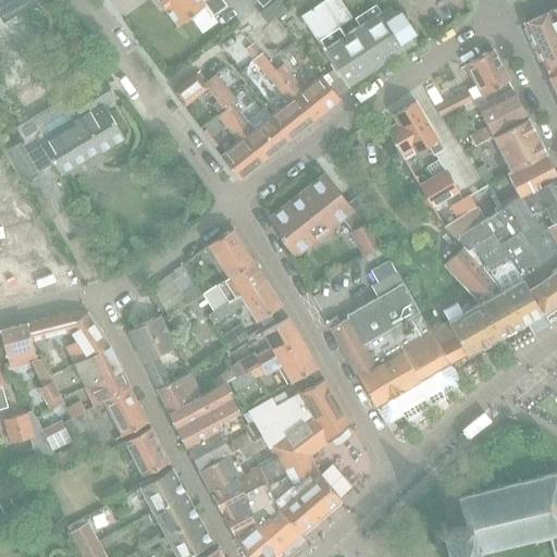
[(0,0),(0,12),(3,17),(33,0),(0,0)]
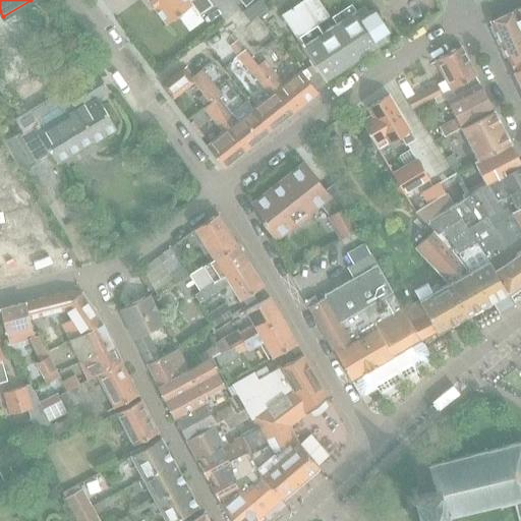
[(148,0),(165,22),(188,6),(195,15),(211,4),(208,0),(148,0)]
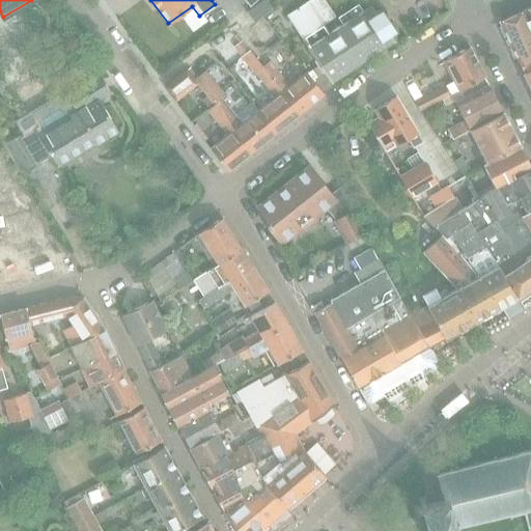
[(325,0),(306,0),(286,12),(307,45),(307,46),(314,58),(313,58),(320,71),(322,70),(330,81),(393,39),(389,32),(394,29),(380,7),(374,10),(370,3),(362,9),(358,2),(336,17),(325,0)]
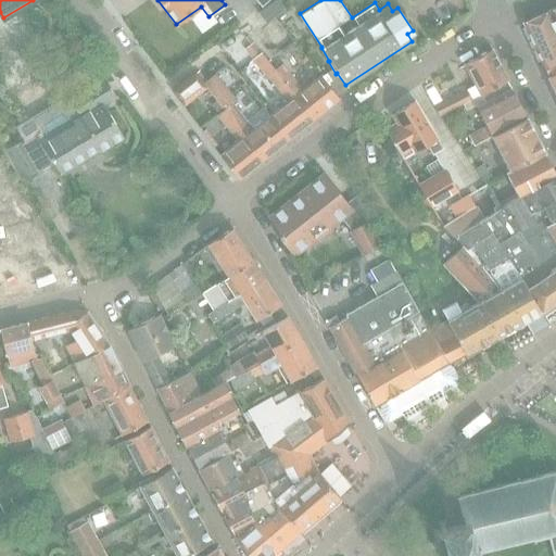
[(555,27),(548,11),(525,21),(548,75),(555,71),(555,27)]
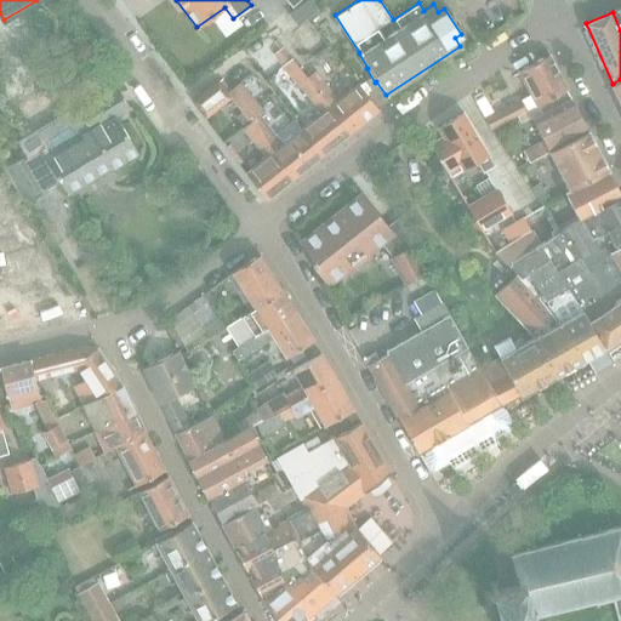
[(536,103),(565,87),(548,53),(518,69),(536,103)]
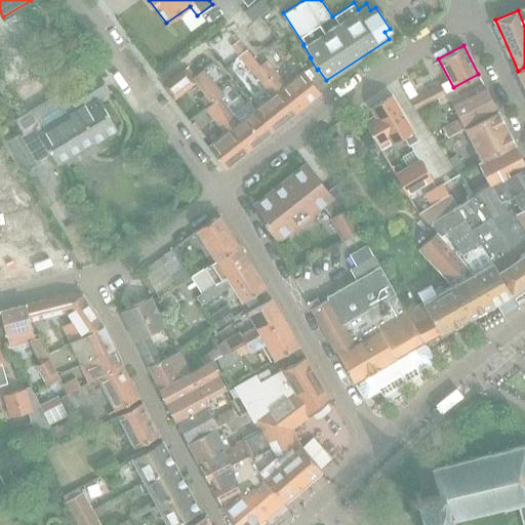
[(271,94),(254,108),(272,130),(296,111),(259,65),(246,48),(238,55),(251,72),(252,71),(271,94)]
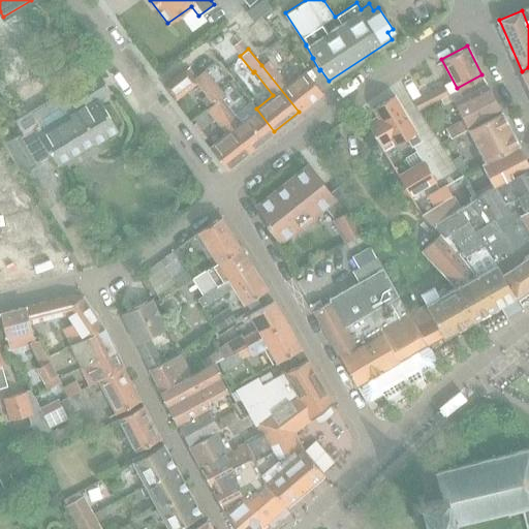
[(261,65),(299,112),(321,93),(304,70),(287,84),(268,60),(261,65)]
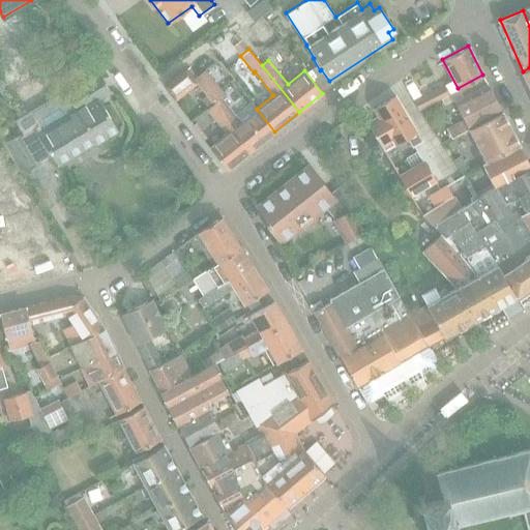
[(240,122),(221,97),(224,94),(203,70),(193,79),(184,68),(163,85),(174,99),(196,83),(212,104),(251,150),(274,131),(257,109),(240,122)]
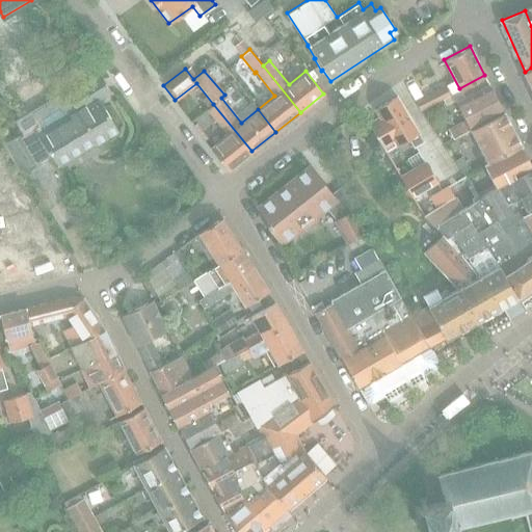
[(20,133),(7,140),(26,171),(38,164),(37,161),(50,154),(56,164),(95,140),(97,143),(117,131),(97,97),(109,89),(100,75),(65,95),(70,101),(62,104),(57,96),(27,114),(34,127),(22,135),(20,133)]
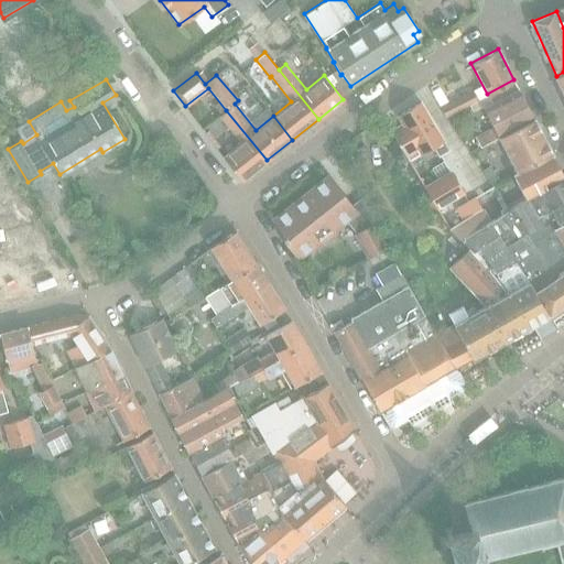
[(475,134),(480,144),(498,136),(533,117),(517,87),(484,106),(494,125),(475,134)]
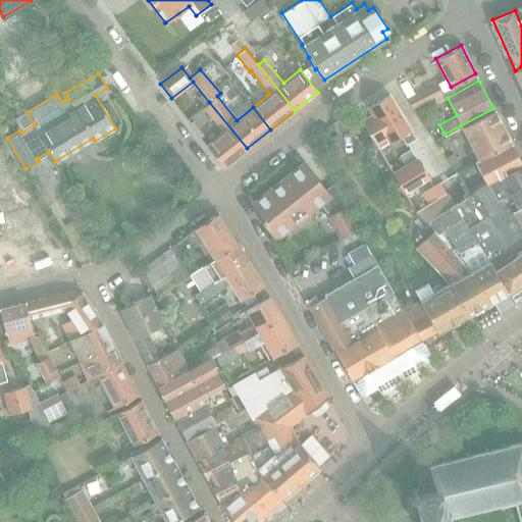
[(408,98),(413,107),(441,92),(436,83),(408,98)]
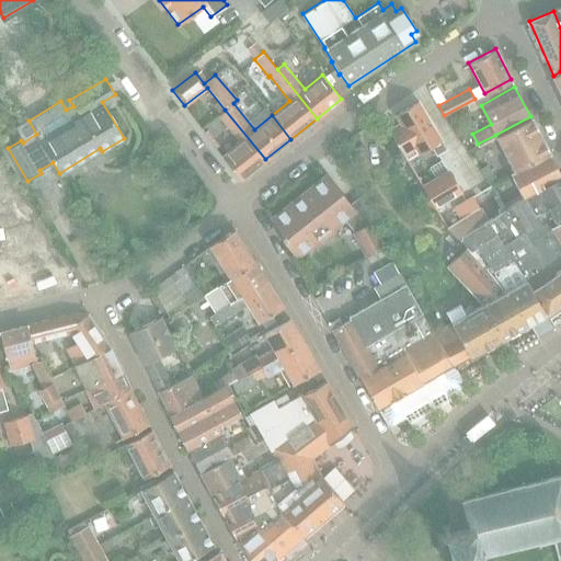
[(400,123),(388,130),(405,159),(430,146),(436,156),(446,149),(418,101),(395,115),(400,123)]
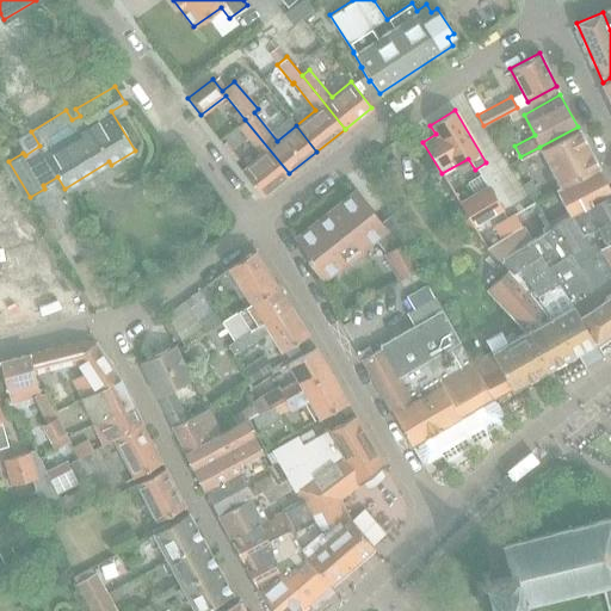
[(261,195),(289,173),(245,119),(238,125),(259,154),(241,170),(261,195)]
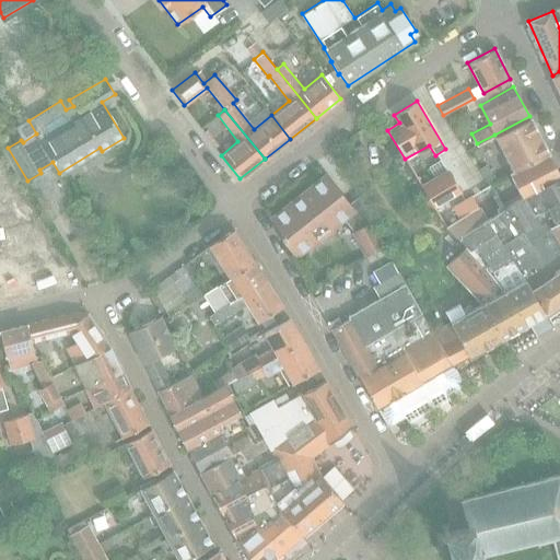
[(494,135),(513,170),(547,151),(529,116),(494,135)]
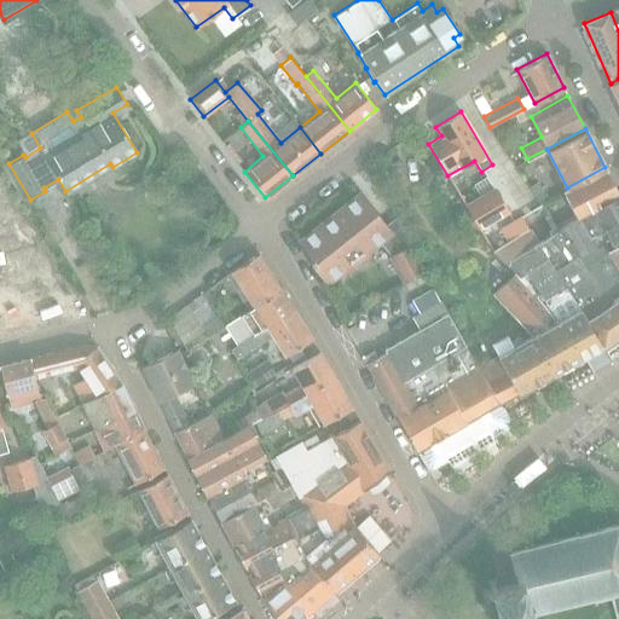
[(562,190),(576,217),(578,215),(593,207),(618,194),(605,167),(567,187),(562,190)]
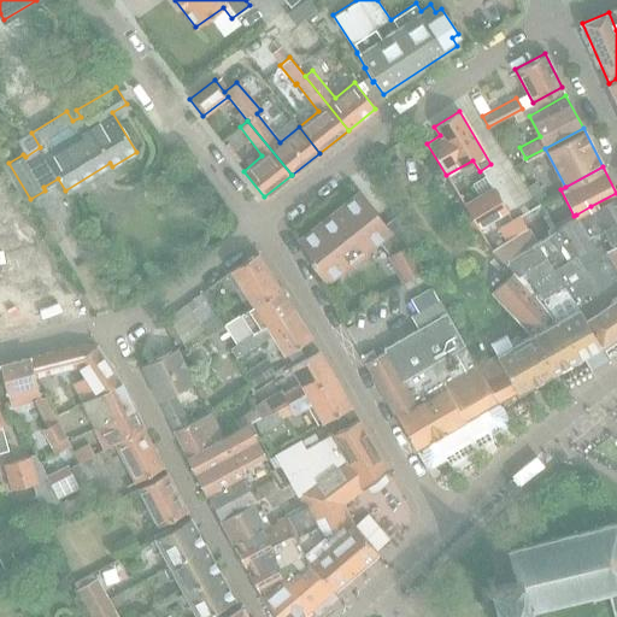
[(528,187),(540,203),(547,197),(536,181),(528,187)]
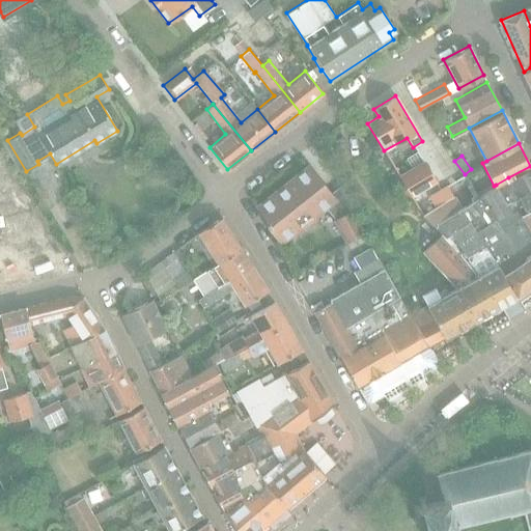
[(423,161),(398,175),(411,196),(436,182),(423,161)]
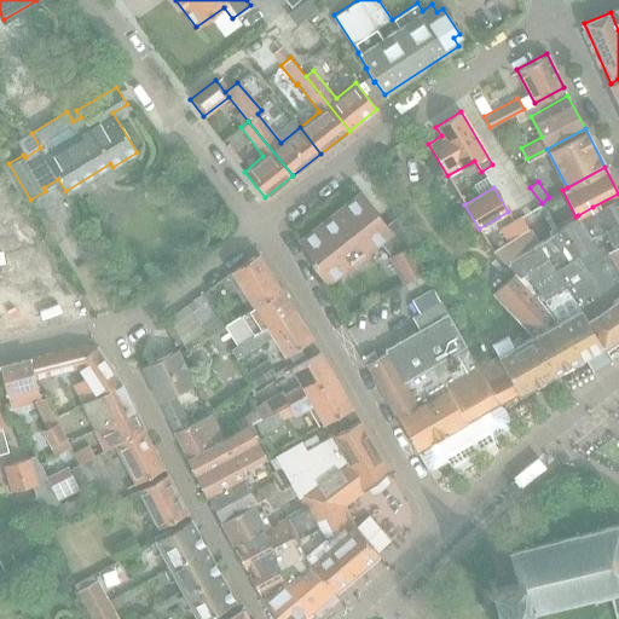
[(308,261),(325,282),(380,239),(391,254),(388,255),(403,282),(426,271),(395,215),(385,224),(360,194),(298,242),(311,259),(308,261)]
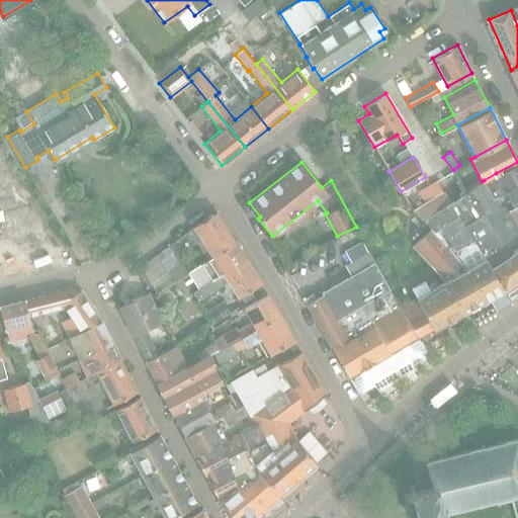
[(513,205),(517,202),(517,162),(496,173),(484,180),(484,181),(500,207),(506,202),(508,205),(512,203),(513,205)]
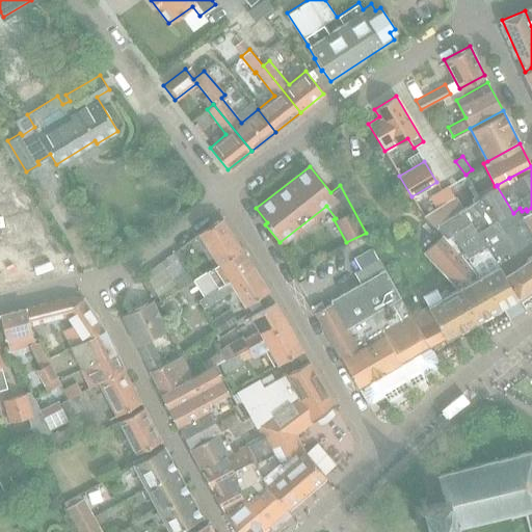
[(0,209),(8,206),(0,186),(0,209)]
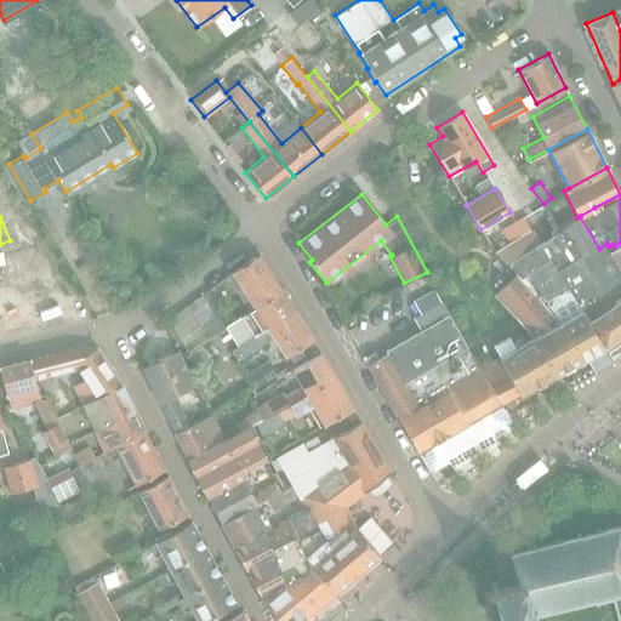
[(580,217),(571,222),(563,227),(541,243),(507,262),(517,273),(527,268),(529,271),(545,298),(550,295),(557,306),(574,296),(581,308),(604,345),(620,332),(620,243),(615,246),(614,244),(609,246),(607,243),(599,249),(580,217)]
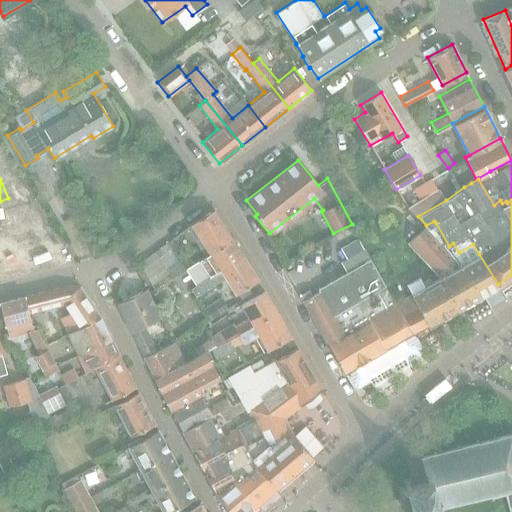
[(210,253),(232,239),(213,209),(191,223),(210,252),(210,253)]
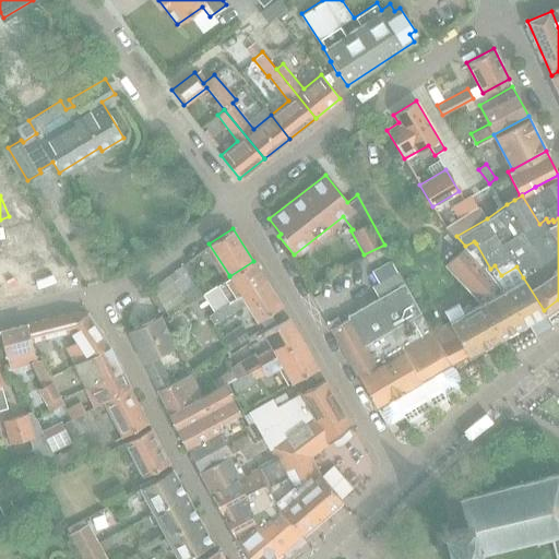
[(480,302),(499,336),(523,322),(503,288),(490,269),(476,244),(474,241),(465,246),(462,247),(444,264),(480,302)]
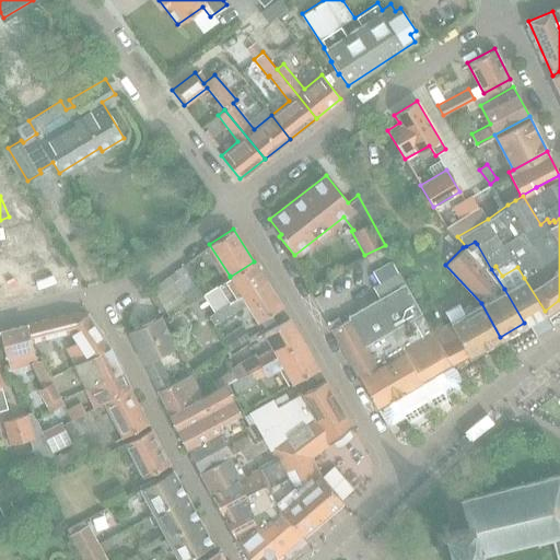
[(224,304),(266,278),(254,261),(230,277),(230,276),(202,294),(213,312),(209,315),(213,323),(230,313),(224,304)]
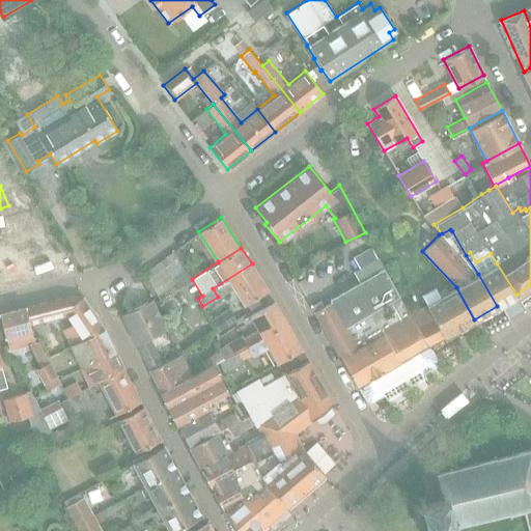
[(478,274),(497,306),(516,295),(497,263),(491,253),(476,261),(470,252),(466,255),(478,274)]
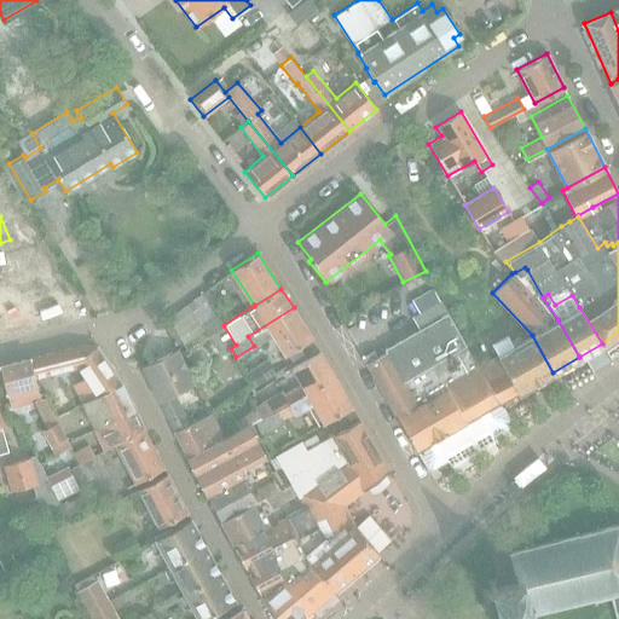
[(486,379),(479,365),(441,300),(412,316),(418,329),(385,348),(385,350),(366,362),(426,466),(432,468),(446,458),(449,463),(492,438),(490,434),(508,423),(509,417),(499,403),(518,392),(505,368),(486,379)]
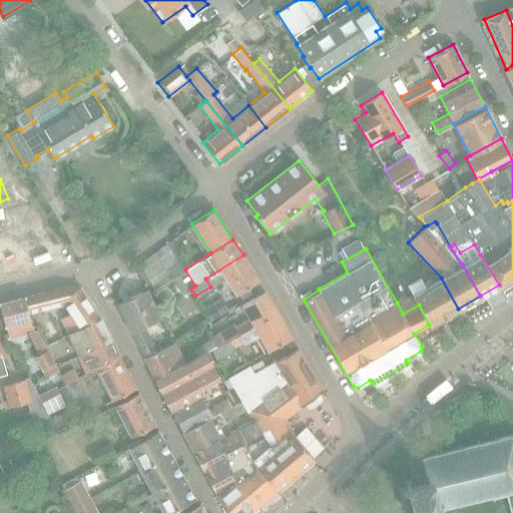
[(205,279),(210,287),(225,277),(235,294),(259,279),(243,254),(205,279)]
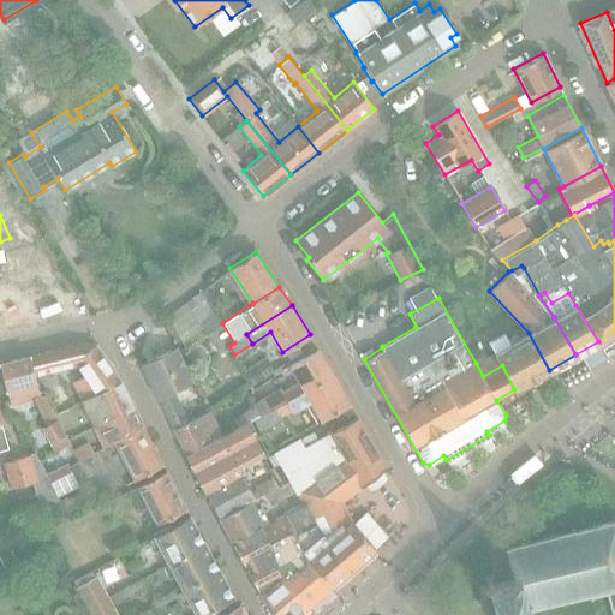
[(214,328),(222,323),(215,312),(199,323),(206,334),(215,328),(214,328)]
